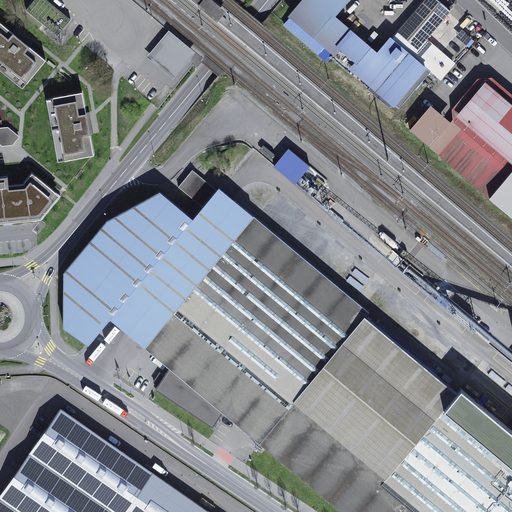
[(332,17),(346,0),(305,0),(291,16),(334,52),(330,57),(350,74),(354,69),(372,85),(368,90),(390,108),(394,104),(399,109),(431,72),(392,39),(378,56),(332,17)]
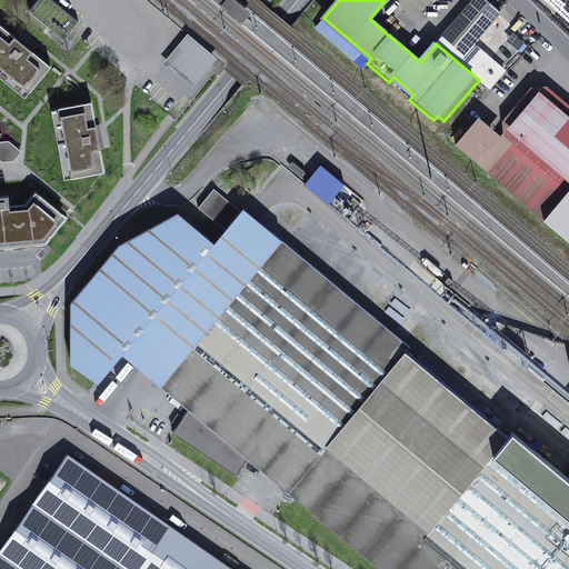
[(486,0),(472,0),(436,43),(479,80),(488,88),(503,70),(489,57),(473,45),(501,12),(486,0)]
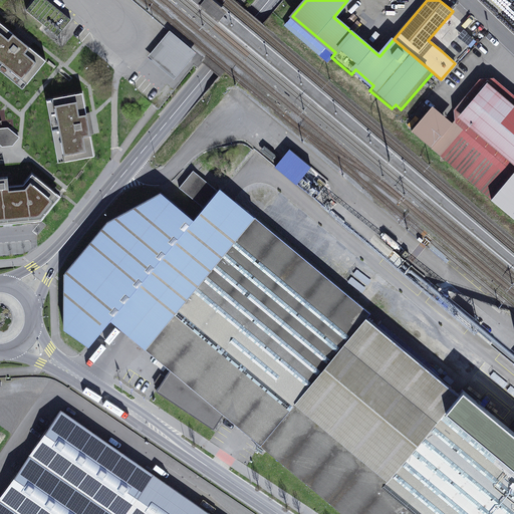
[(27,83),(46,60),(0,22),(0,60),(27,83)]
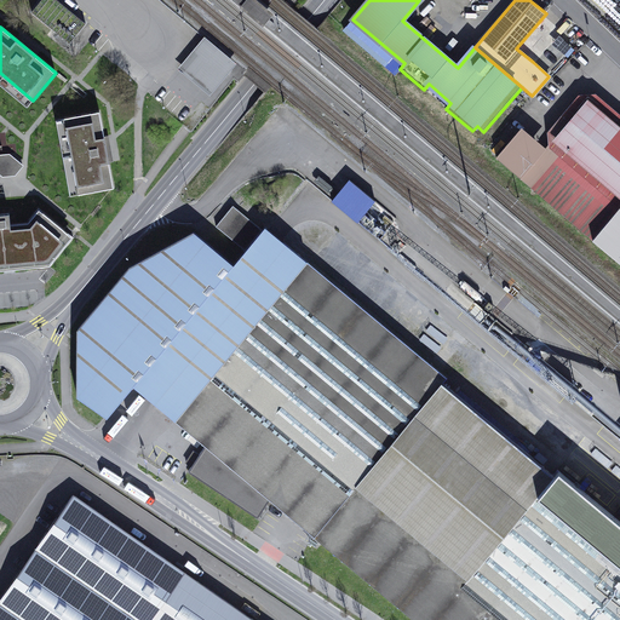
[(178,70),(210,97),(237,64),(205,38),(178,70)]
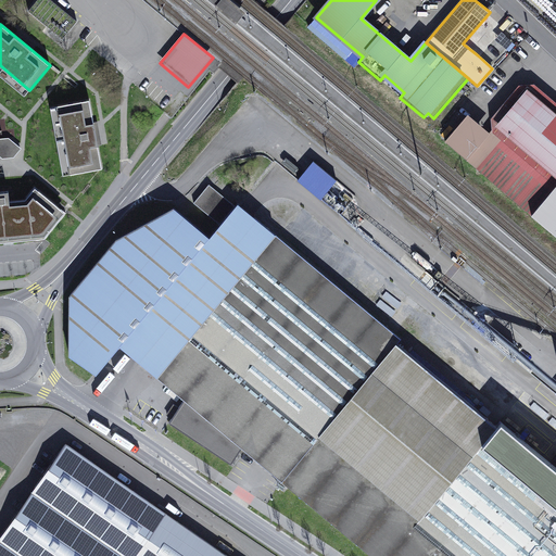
[(0,75),(24,96),(29,90),(0,65),(0,75)]
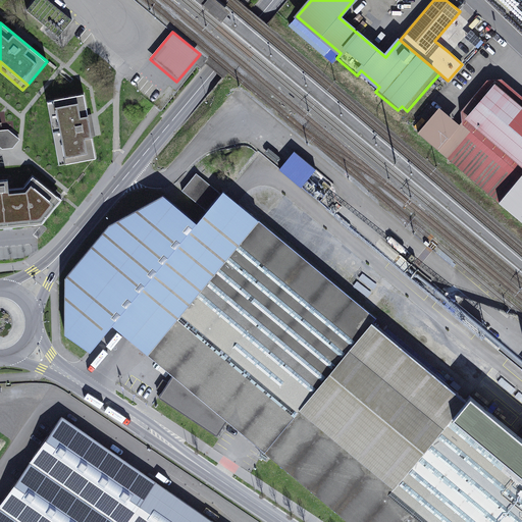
[(496,87),(521,109),(521,96),(502,79),(487,81),(461,111),(462,122),(454,132),(463,140),(476,124),(469,117),(496,87)]
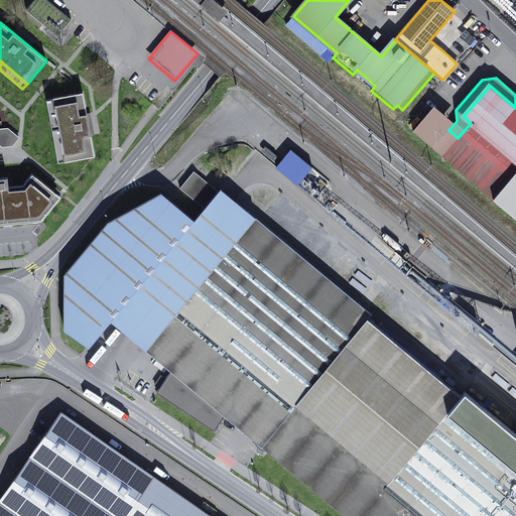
[(464,116),(471,123),(458,138),(456,140),(506,182),(492,199),(515,219),(515,108),(490,86),(464,116)]
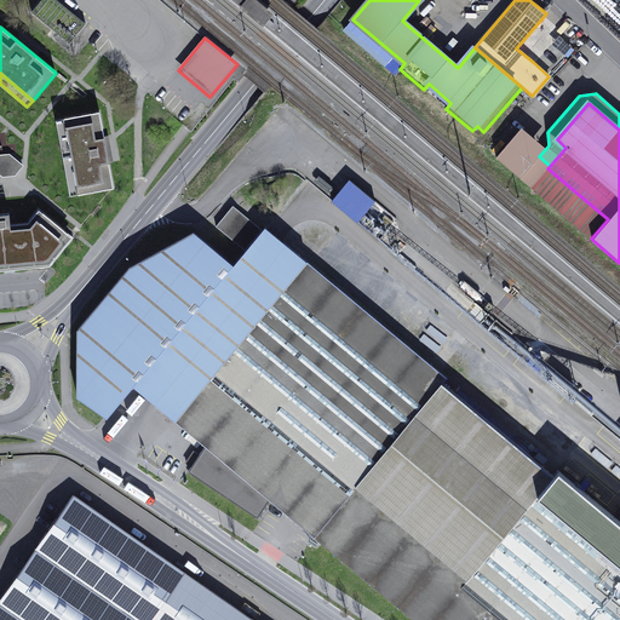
[(79,195),(114,188),(99,112),(64,119),(79,194),(79,195)]
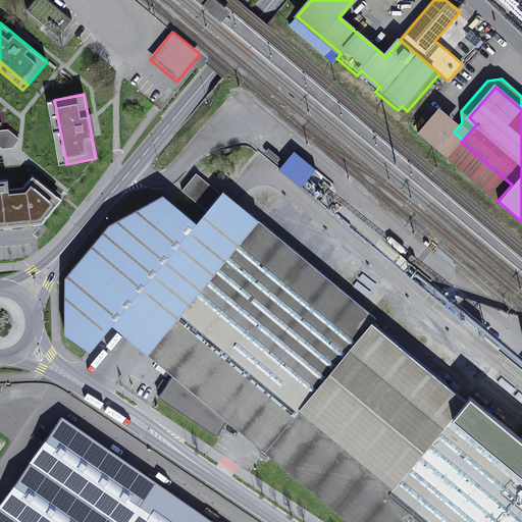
[(59,164),(66,163),(54,100),(47,101),(59,164)]
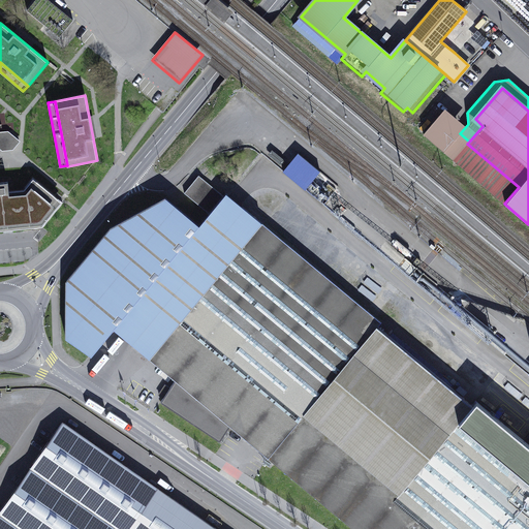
[(454,160),(467,144),(469,142),(460,133),(438,116),(423,134),(454,160)]
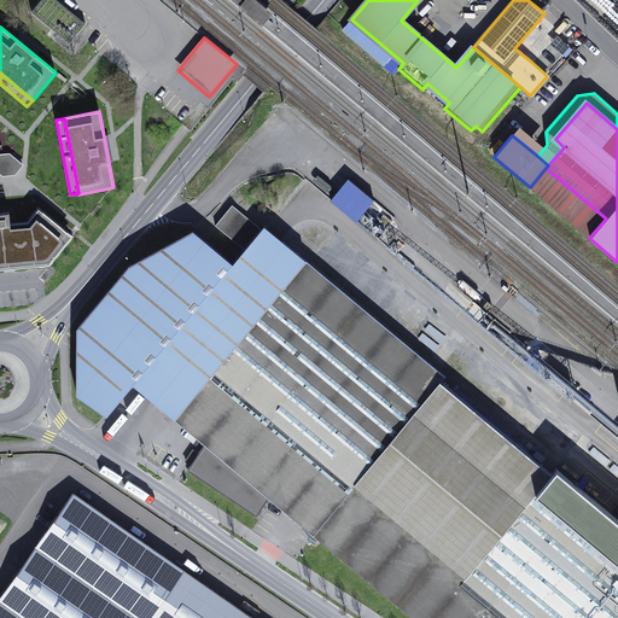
[(0,155),(0,174),(3,176),(15,175),(23,165),(10,155),(0,155)]
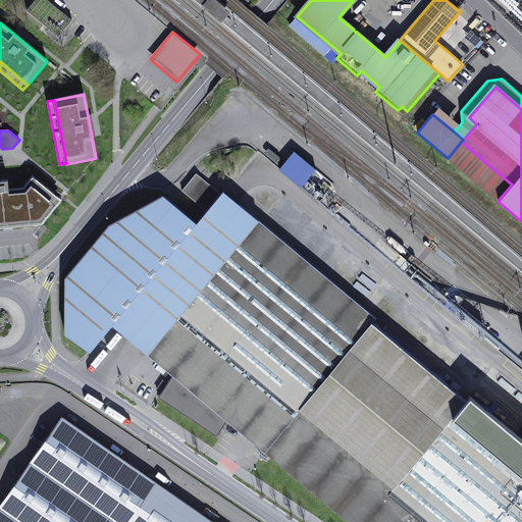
[(461,142),(448,158),(498,201),(512,185),(461,142)]
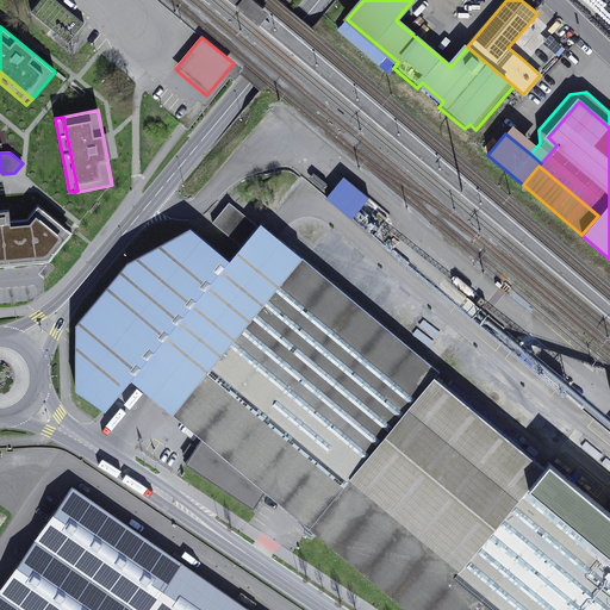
[(327,198),(352,219),(353,218),(359,211),(369,198),(344,176),(327,198)]
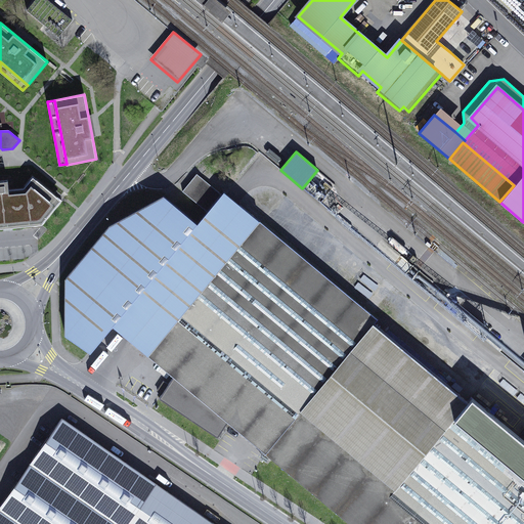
[(523,523),(523,440),(471,397),(468,401),(375,323),(378,319),(233,200),(224,191),(222,194),(197,174),(189,183),(182,191),(207,212),(198,224),(164,197),(108,225),(66,278),(66,335),(90,352),(113,325),(134,344),(174,377),(168,385),(164,382),(159,389),(164,392),(159,398),(218,437),(228,422),(351,523),(523,523)]
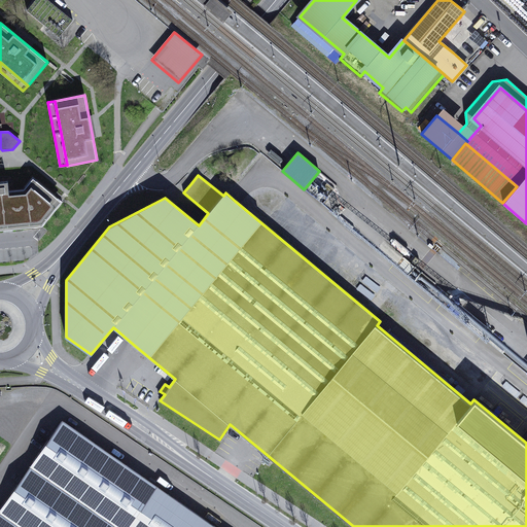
[(8,182),(0,182),(0,231),(5,231),(11,230),(31,227),(32,231),(40,230),(40,226),(42,226),(63,202),(33,177),(25,187),(26,187),(29,190),(26,194),(9,195),(8,190),(8,182)]
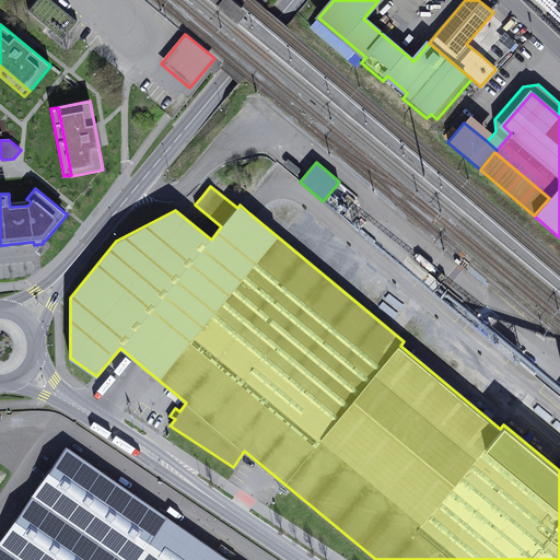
[(324,200),(342,216),(349,209),(329,194),(324,200)]
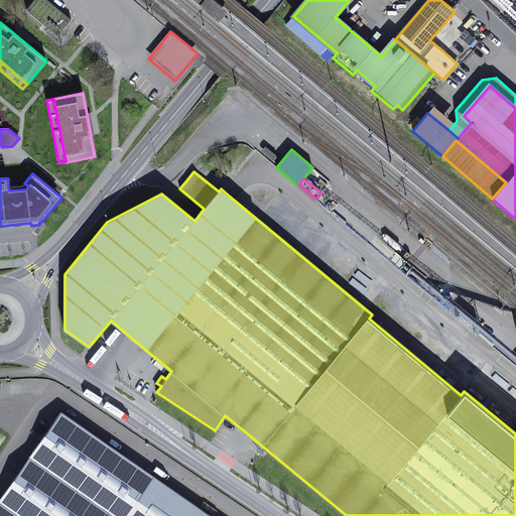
[(456,316),(472,330),(478,321),(463,308),(456,316)]
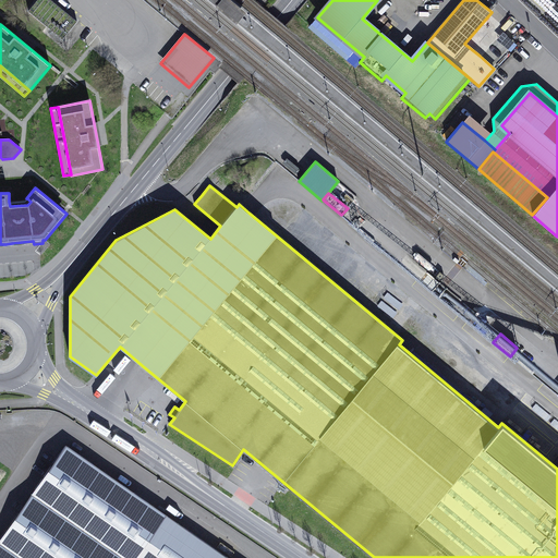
[(228,557),(167,514),(135,557),(228,557)]
